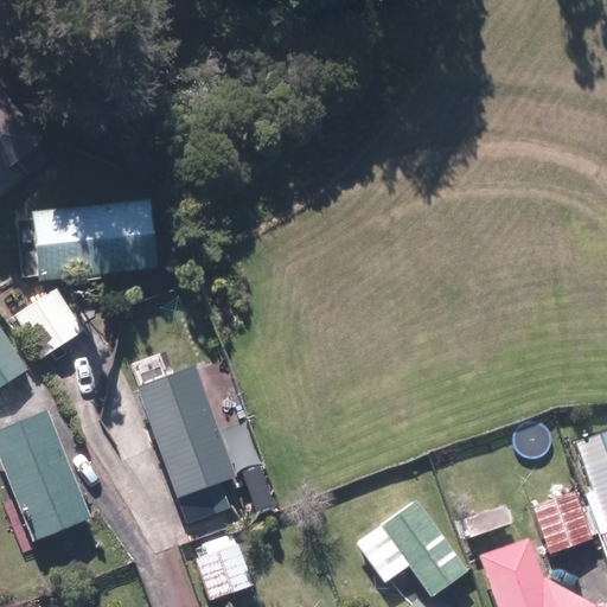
[(0,78),(0,172),(46,132),(0,78)]
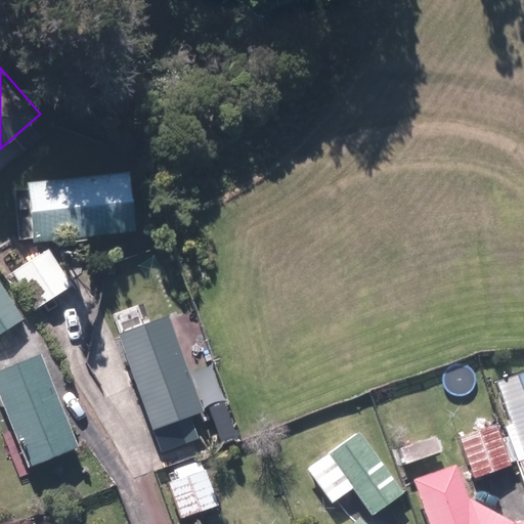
[(134,172),(31,181),(36,242),(139,232),(134,172)]
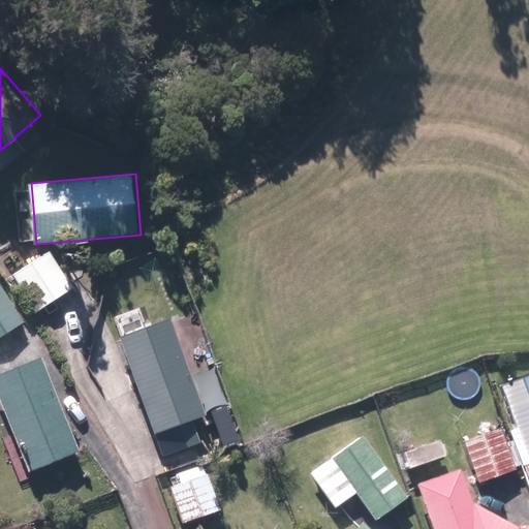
[(52,250),(13,274),(38,312),(76,288),(52,250)]
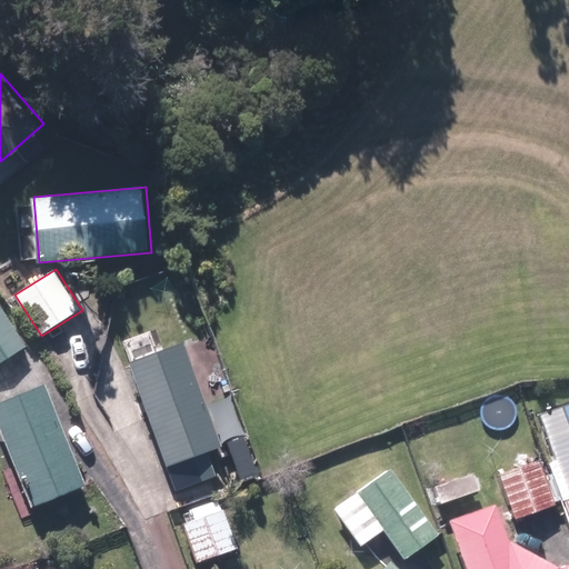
[(1,302),(0,303),(0,365),(29,347),(1,302)]
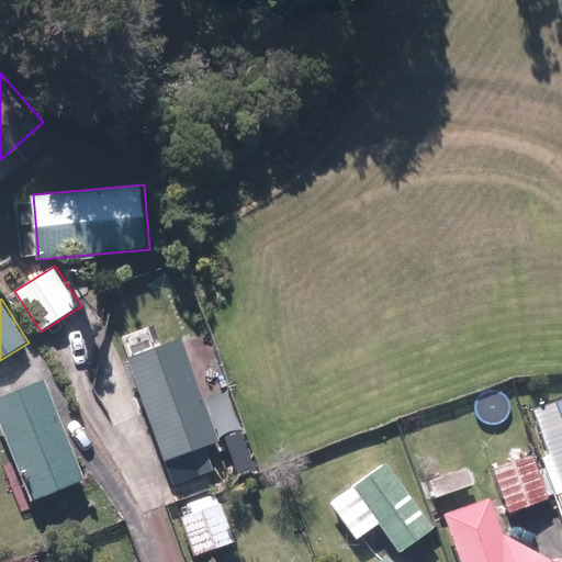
[(148,327),(121,337),(173,484),(215,469),(208,446),(223,440),(186,337),(156,348),(148,327)]
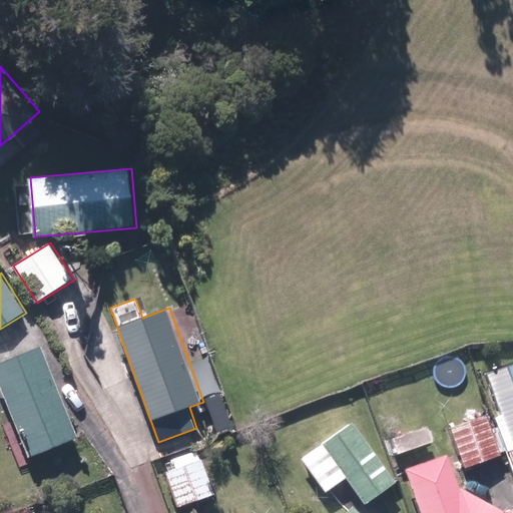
[(80,437),(42,343),(0,360),(0,382),(30,457),(80,437)]
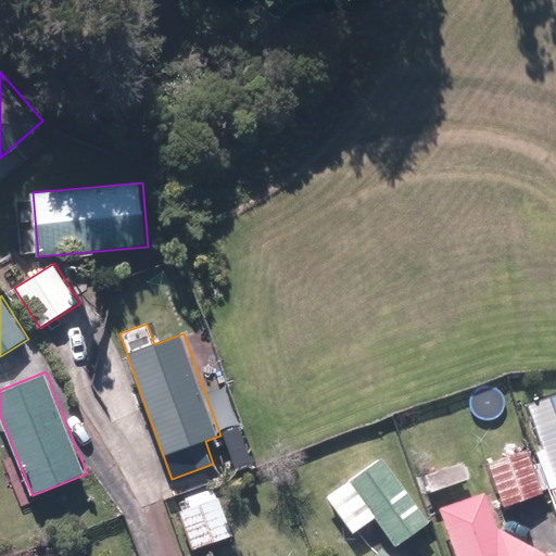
[(555,481),(555,394),(528,405),(555,481)]
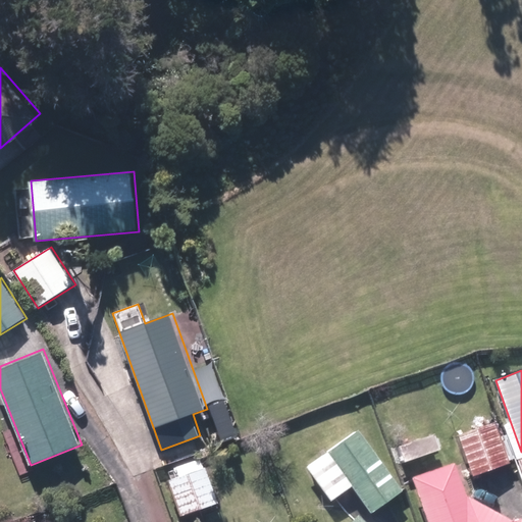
[(496,421),(460,433),(474,475),(510,463),(496,421)]
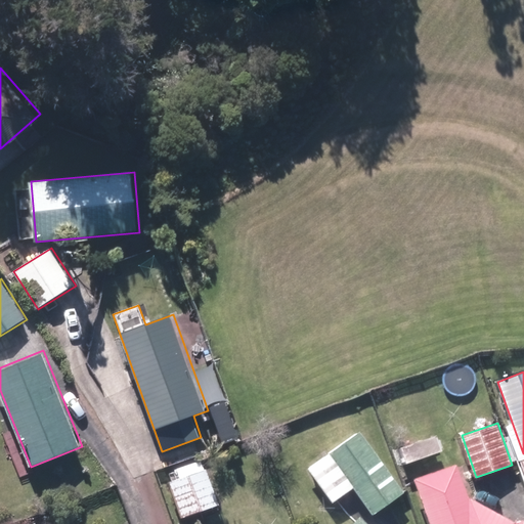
[(404,491),(361,431),(309,468),(334,503),(355,487),(374,513),(404,491)]
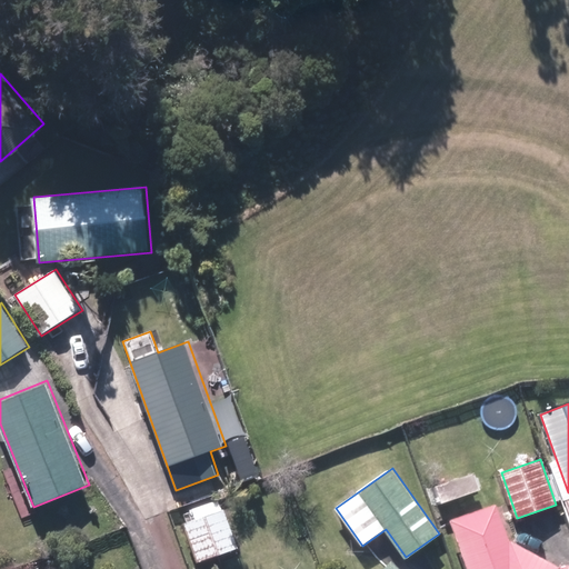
[(568,568),(568,563),(562,566),(510,538),(497,502),(451,519),(469,568),(568,568)]
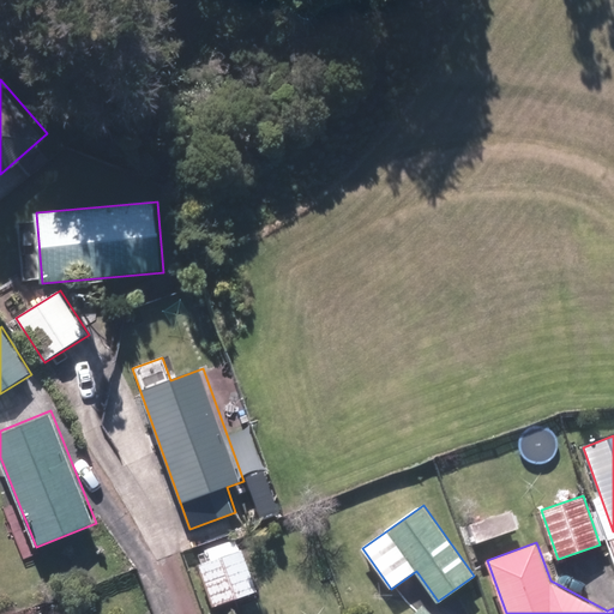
[(257,591),(242,549),(203,564),(217,606),(257,591)]
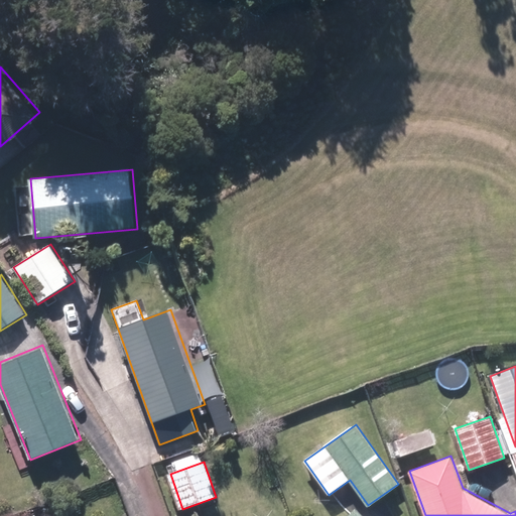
All buildings are outlined.
